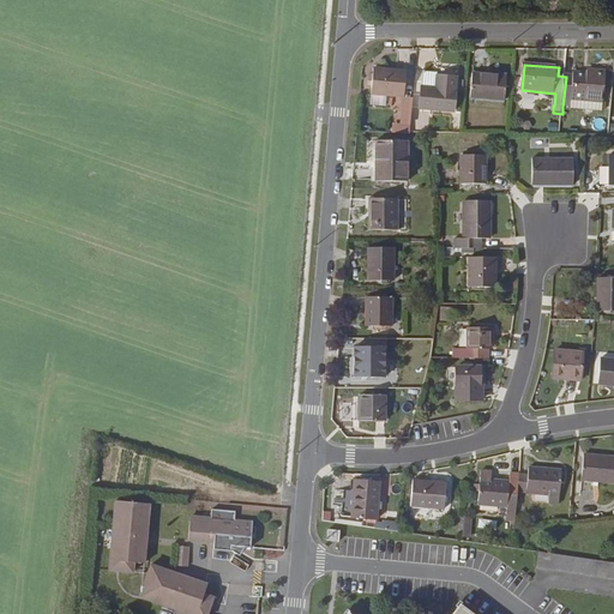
[(373,95),(405,97),(408,71),(374,68),(373,95)]
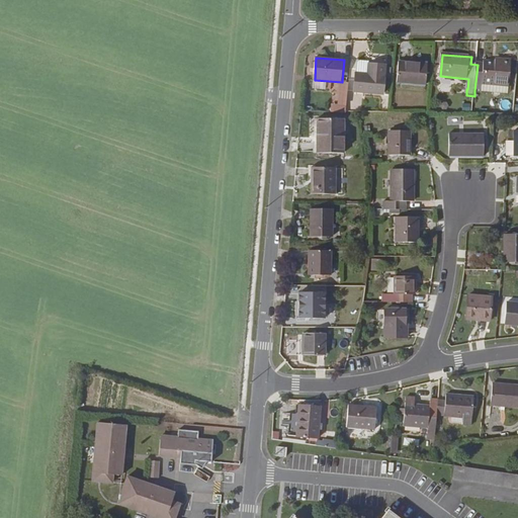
[(356,92),(385,94),(387,66),(370,65),(370,62),(358,61),(356,92)]
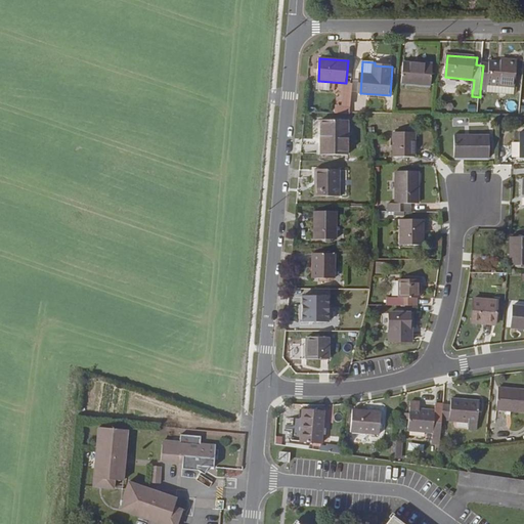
[(491,63),(491,66),(483,66),(480,91),(484,91),(488,92),(489,86),(516,88),(518,62),(501,61),(501,64),(491,63)]
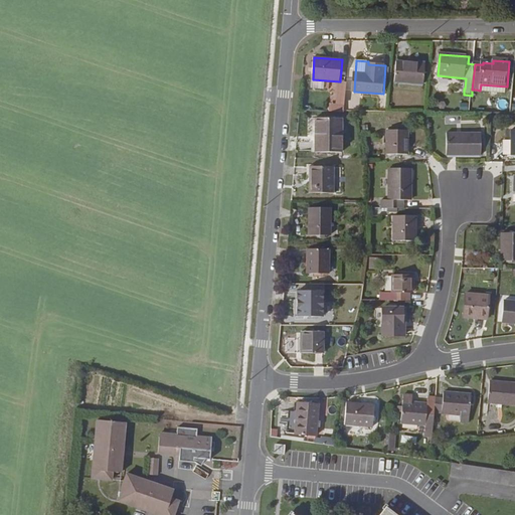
[(396,82),(425,84),(427,64),(397,62),(396,82)]
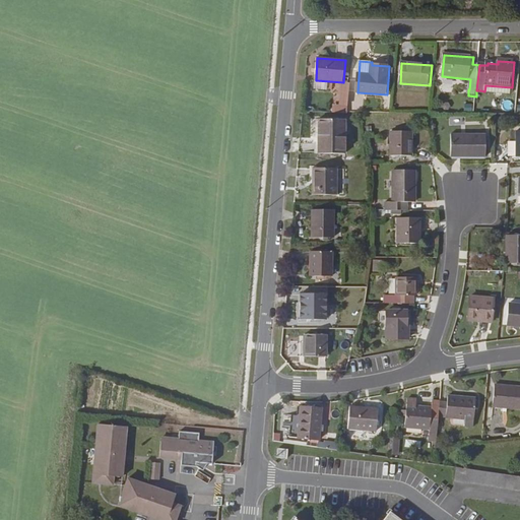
[(512,91),(511,91),(512,87),(485,85),(484,91),(480,90),(480,93),(481,94),(489,95),(489,93),(504,94),(504,96),(510,96),(512,95),(512,91)]
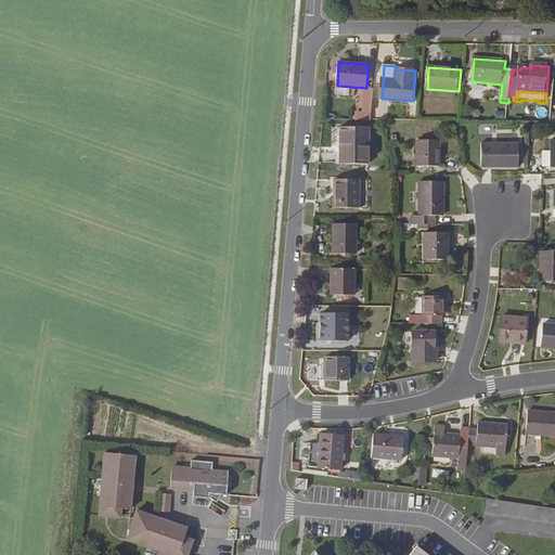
[(339,160),(369,162),(370,126),(341,125),(339,160)]
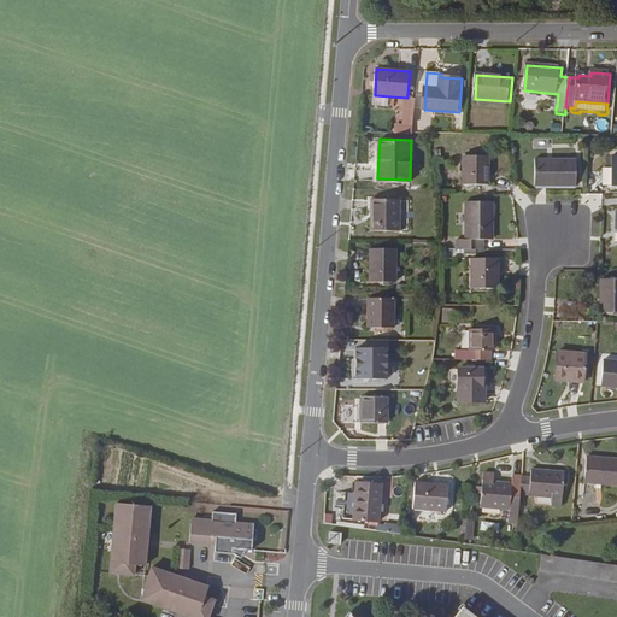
[(464,182),(487,183),(489,154),(465,154),(464,182)]
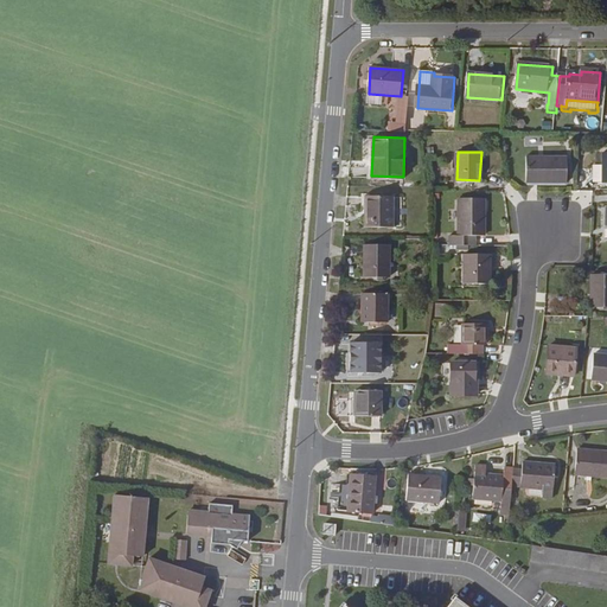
[(528,184),(566,184),(567,159),(528,158),(528,184)]
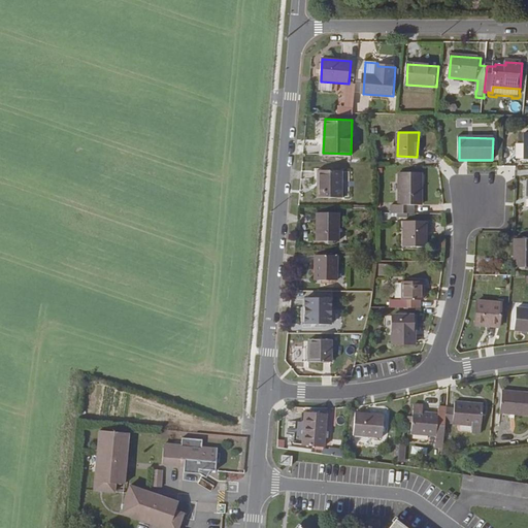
[(318,196),(342,196),(343,169),(318,169),(318,196)]
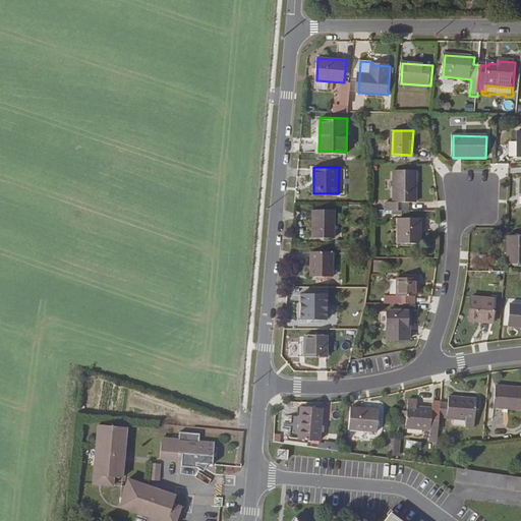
[(384,201),(384,209),(401,210),(402,203),(415,203),(415,170),(394,169),(394,201),(384,201)]
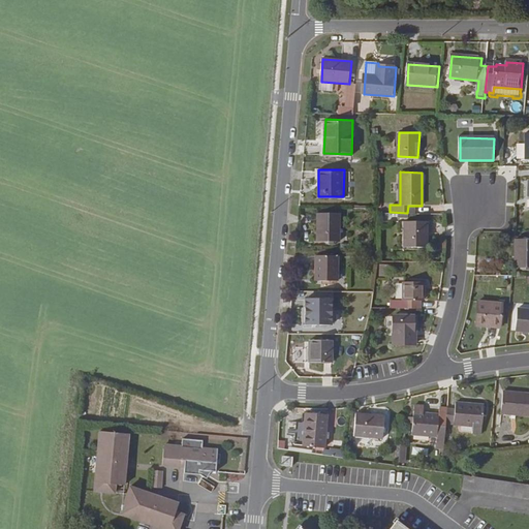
[(317,240),(339,240),(340,212),(318,211),(317,240)]
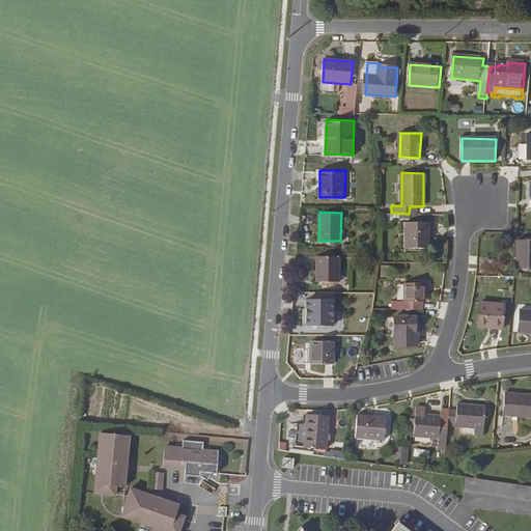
[(407,220),(406,246),(429,247),(428,221),(407,220)]
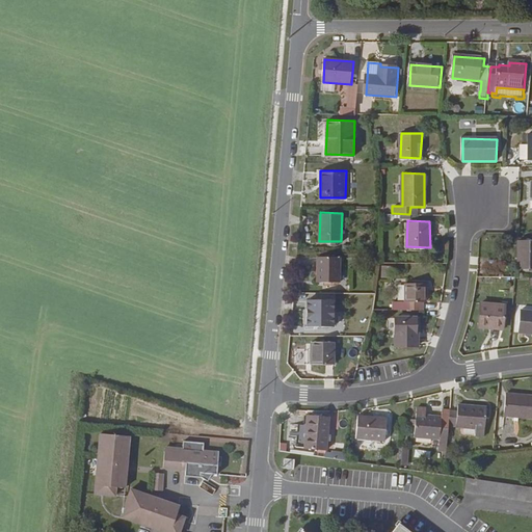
[(520,269),(531,269),(531,241),(521,241),(520,269)]
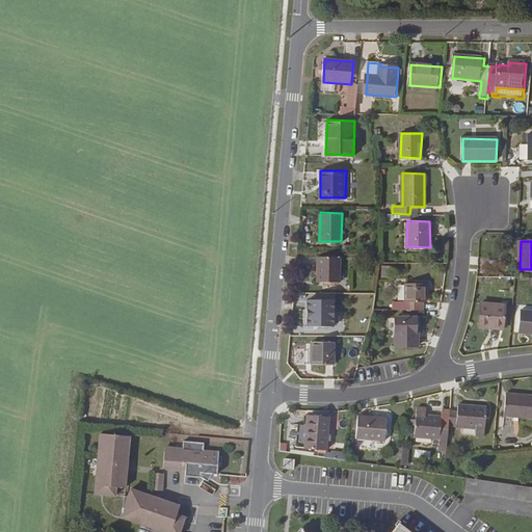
[(317,282),(338,282),(339,256),(318,256),(317,282)]
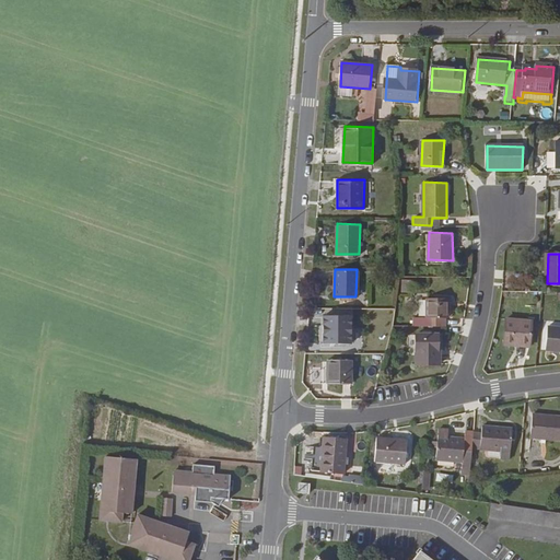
[(412,316),(411,325),(445,326),(444,318),(447,318),(447,298),(427,298),(427,316),(412,316)]
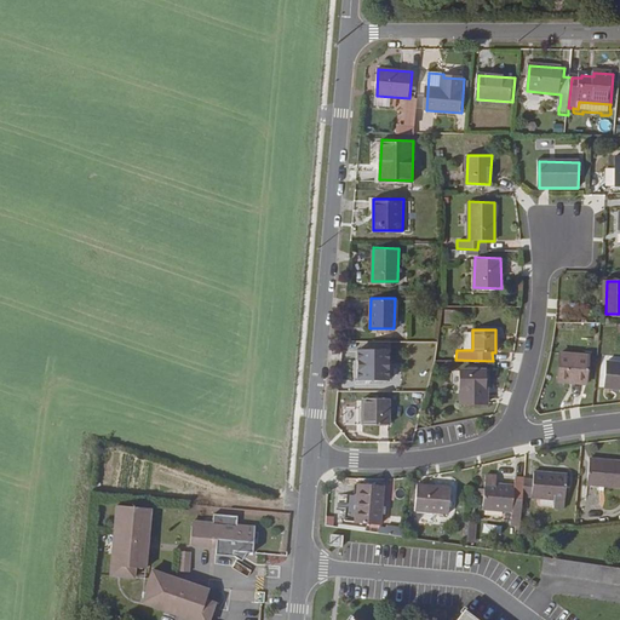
[(357,379),(386,380),(388,349),(359,348),(357,379)]
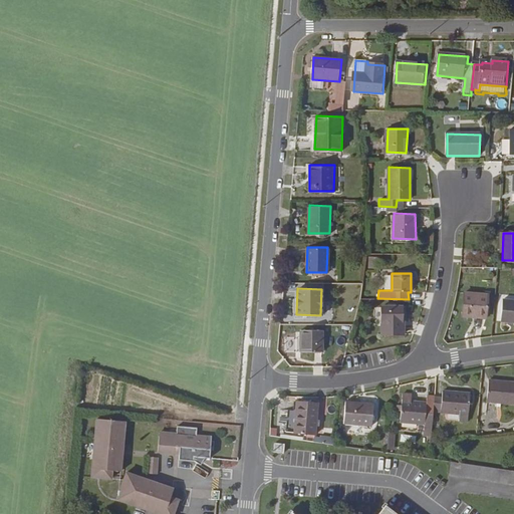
[(473,314),(487,316),(489,295),(465,292),(462,316),(473,316),(473,314)]
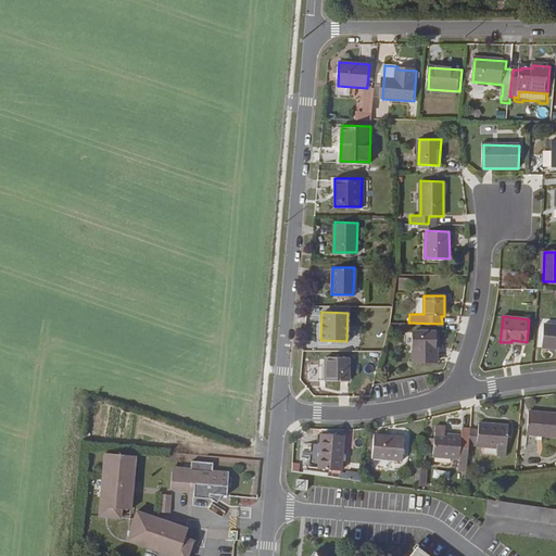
[(543,348),(555,349),(555,325),(545,325),(543,348)]
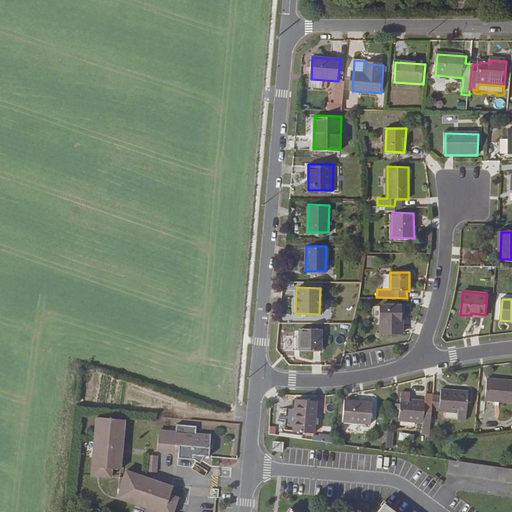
[(403,322),(401,322),(403,305),(382,305),(381,331),(403,332),(403,322)]
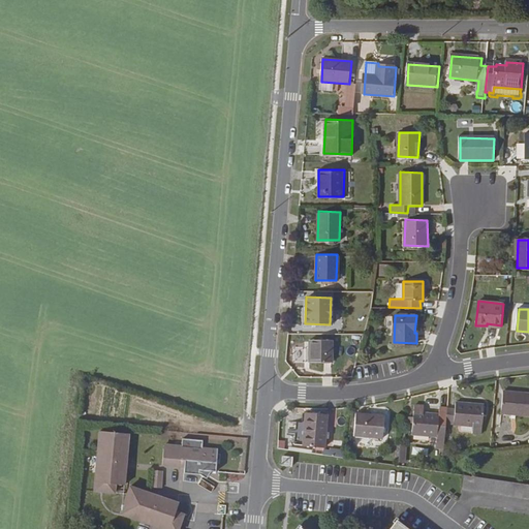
[(308,361),(330,362),(330,339),(308,339),(308,361)]
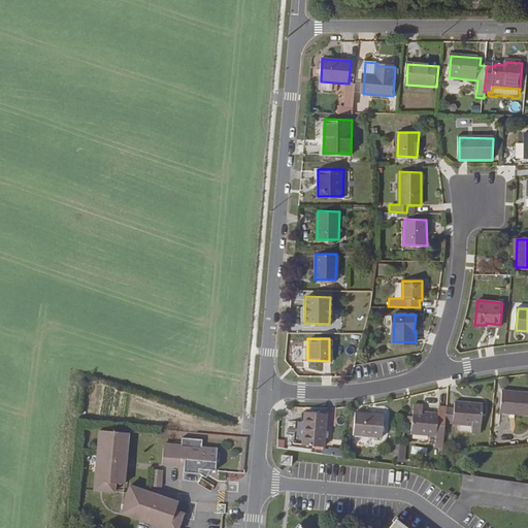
[(499,415),(527,416),(527,394),(500,393),(499,415)]
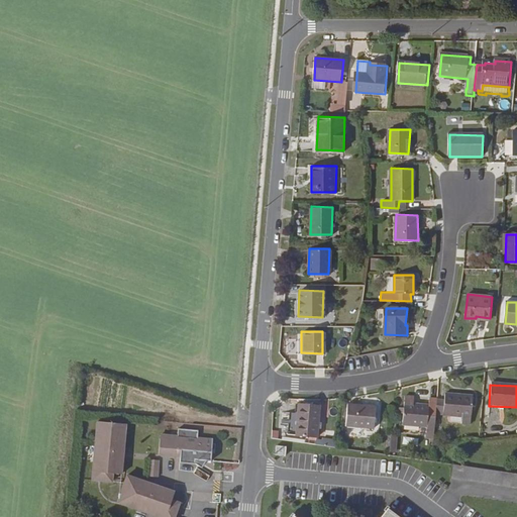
[(444,396),(443,402),(436,401),(434,416),(460,419),(459,426),(470,427),(472,398),(444,396)]
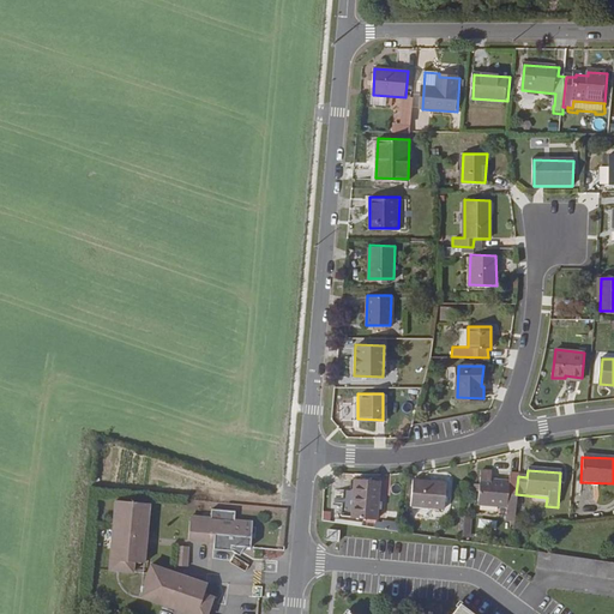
[(513,523),(516,494),(518,476),(509,476),(507,485),(488,483),(489,475),(479,474),(476,509),(505,511),(505,523),(513,523)]
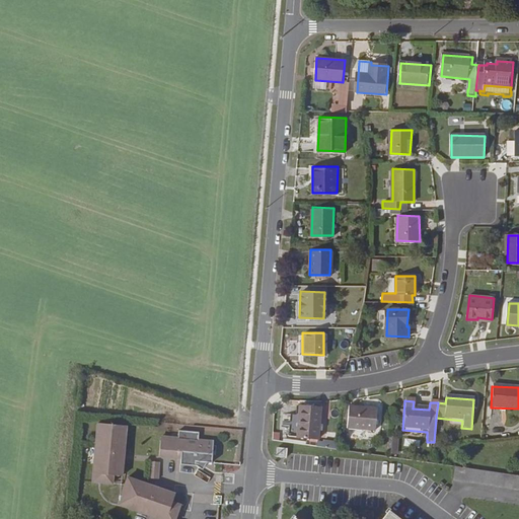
[(298,406),(295,438),(317,440),(319,409),(298,406)]
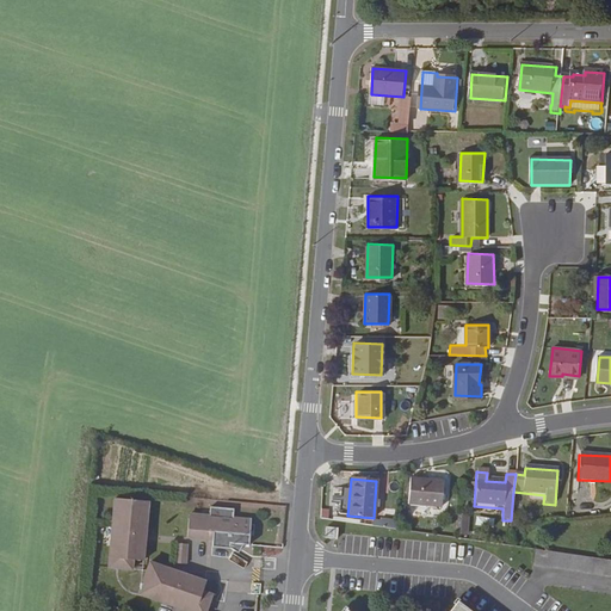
[(407,504),(440,507),(443,482),(409,479),(407,504)]
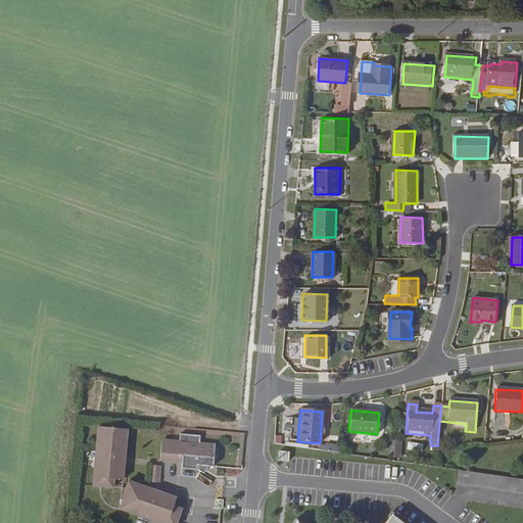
[(119,479),(124,429),(94,427),(89,484),(109,486),(110,478),(119,479)]
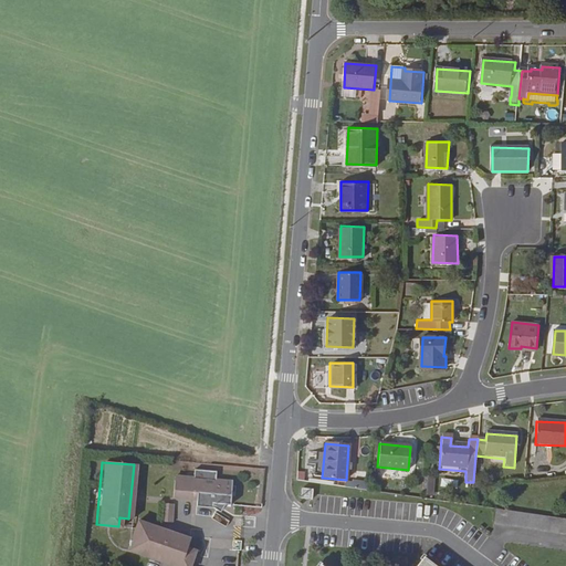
[(231,489),(219,489),(219,482),(213,482),(215,472),(194,470),(192,480),(194,485),(175,483),(173,501),(195,503),(195,511),(211,512),(218,516),(226,509),(229,510),(230,500),(233,500),(234,489),(231,489)]
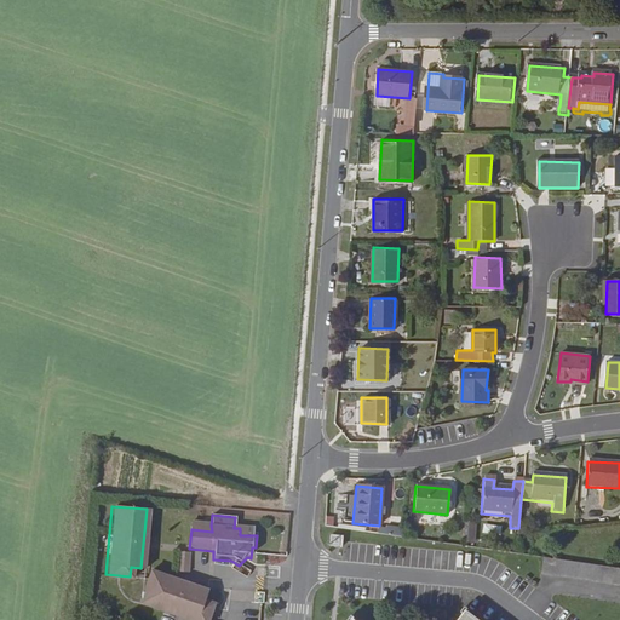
[(401,535),(401,527),(380,526),(380,534),(401,535)]
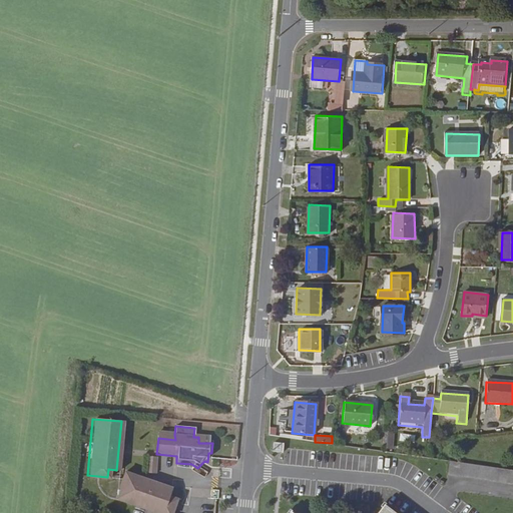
[(273,450),(283,450),(283,443),(274,442),(273,450)]
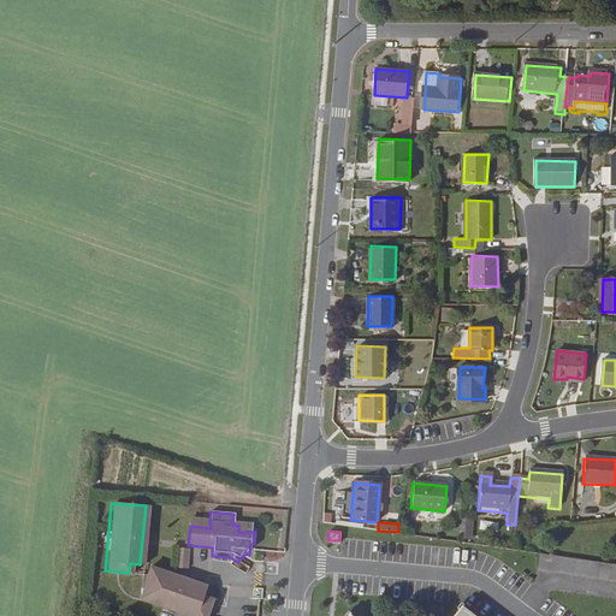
[(175,570),(185,572),(187,552),(177,551),(175,570)]
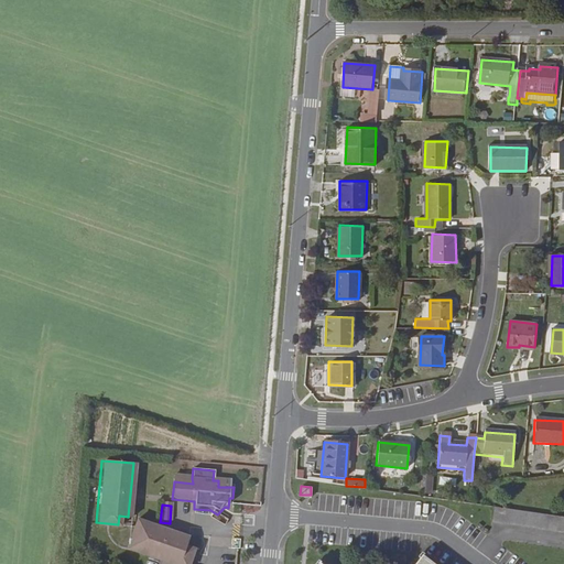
[(492,522),(563,532),(563,517),(495,508),(492,522)]
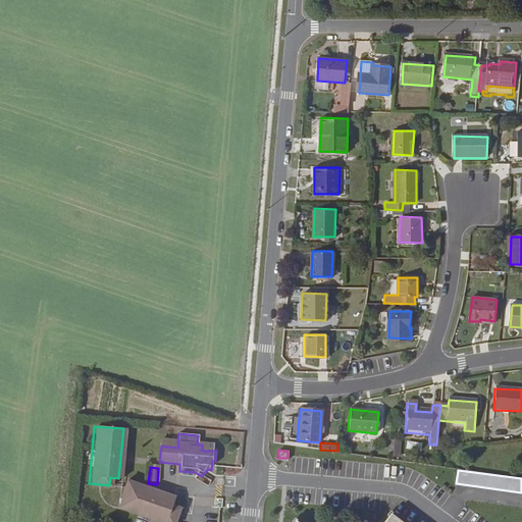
[(147,493),(148,490),(125,482),(118,501),(116,501),(116,506),(115,511),(136,517),(135,520),(141,521),(143,521),(144,520),(150,521),(174,521),(178,510),(170,508),(173,499),(153,492),(149,494),(147,493)]
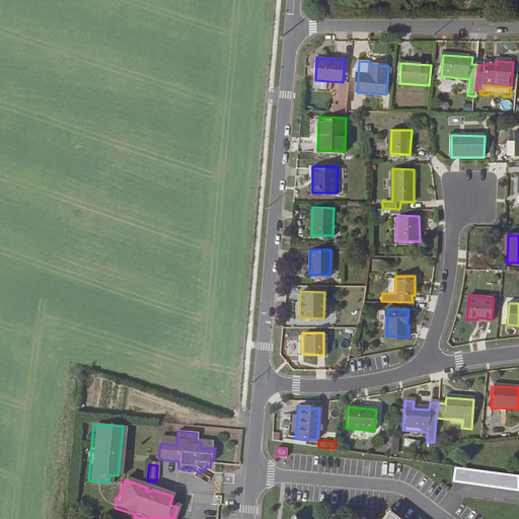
All buildings are outlined.
